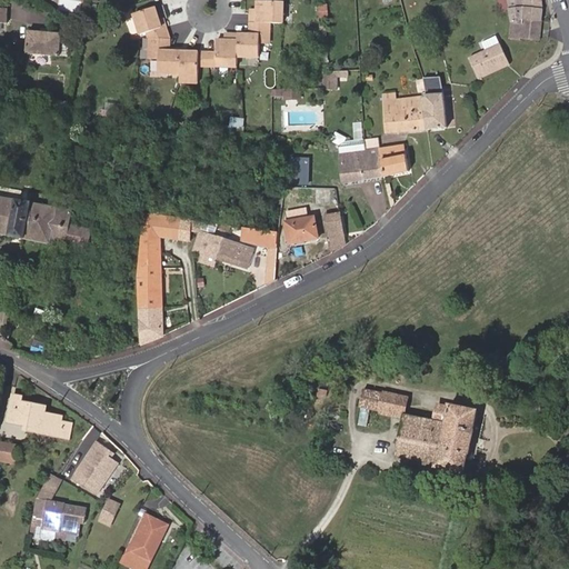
[(81,12),(82,0),(58,0),(58,10),(81,12)]
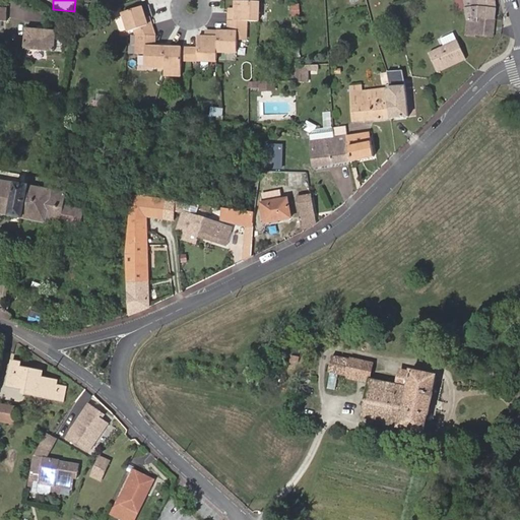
[(465,8),(463,0),(456,0),(458,10),(465,8)]
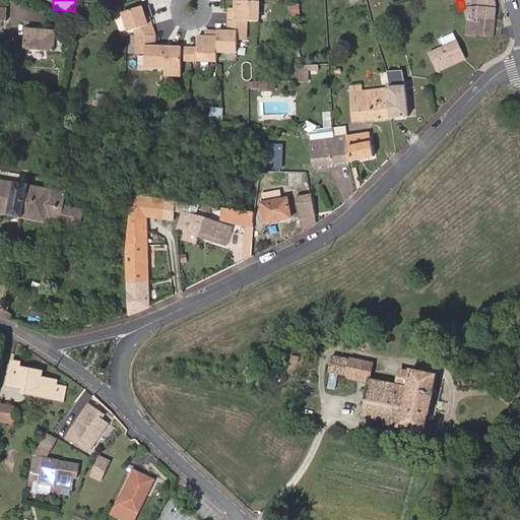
[(495,0),(463,0),(465,8),(469,21),(496,18),(497,9),(495,0)]
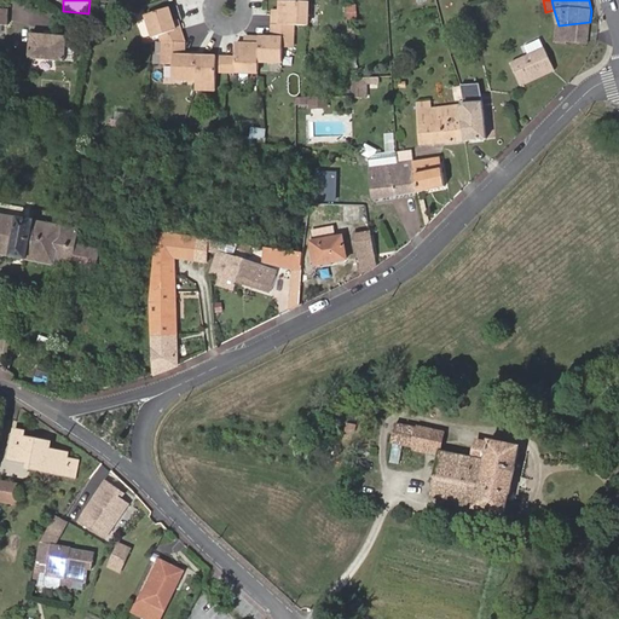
[(358,4),(346,5),(348,19),(359,18),(358,4)]
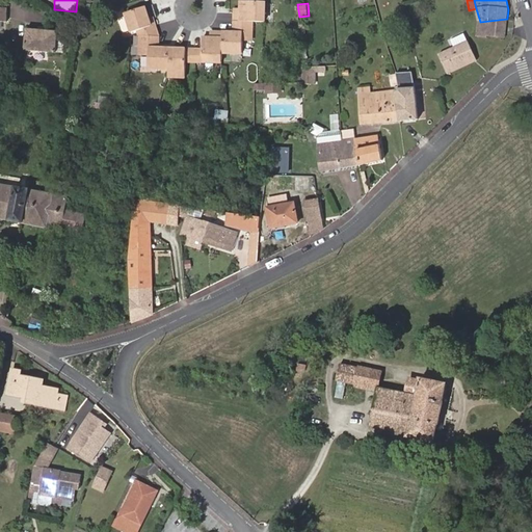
[(150,23),(149,18),(145,6),(127,11),(131,30),(135,30),(137,29),(138,34),(140,34),(156,34),(157,34),(154,22),(150,23)]
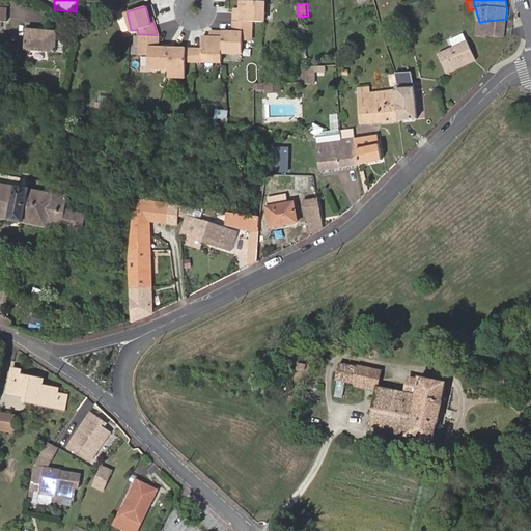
[(235,14),(234,22),(251,23),(264,24),(264,6),(241,6),(241,9),(235,9),(235,14)]
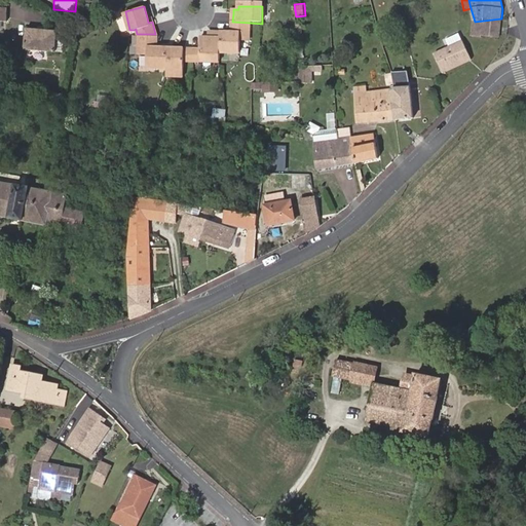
[(499,37),(501,19),(475,22),(473,22),(471,34),(481,36),(482,34),(499,37)]
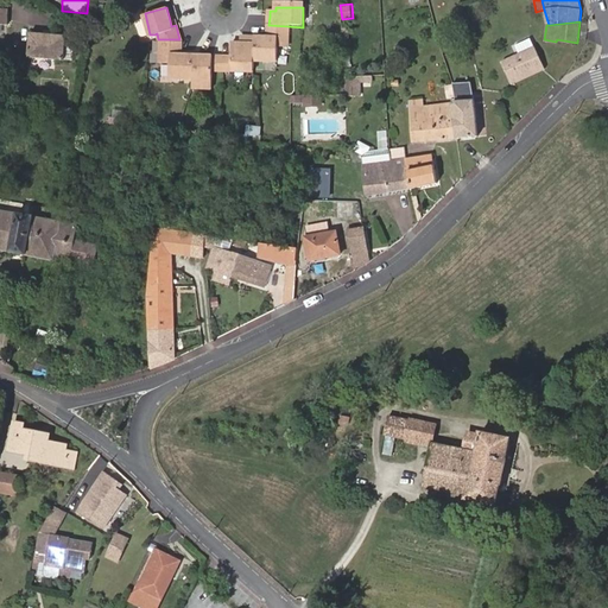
[(267,38),(255,37),(254,63),(274,63),(276,49),(286,50),(287,26),(268,25),(267,38)]
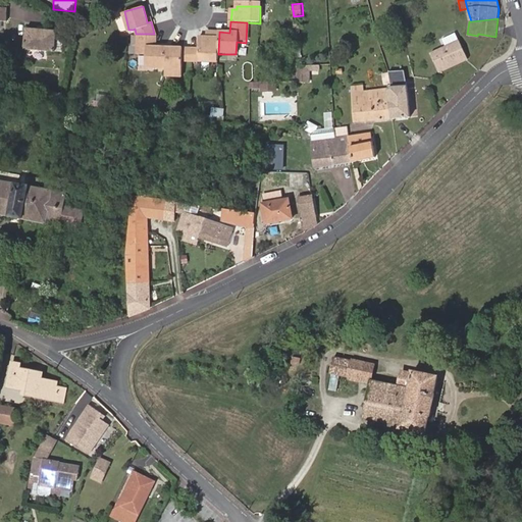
[(46,30),(37,29),(27,29),(24,50),(55,52),(56,40),(63,41),(64,33),(57,32),(57,31),(46,30)]
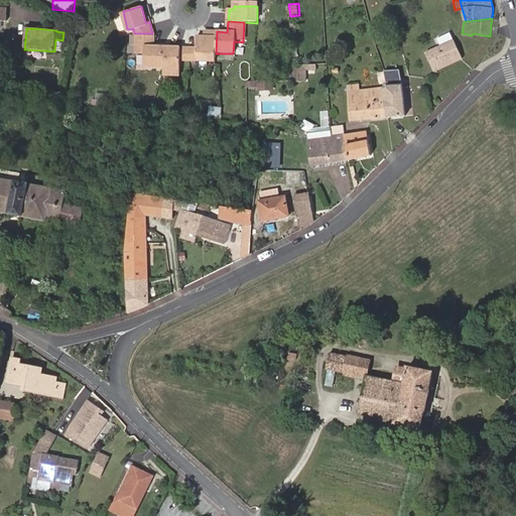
[(197,34),(196,47),(195,60),(215,61),(216,53),(217,31),(208,31),(208,35),(204,35),(197,34)]
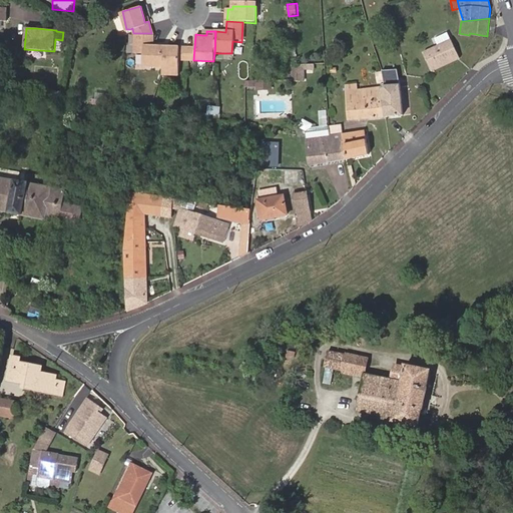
[(150,33),(135,33),(134,51),(142,52),(142,63),(161,64),(162,45),(151,44),(150,33)]
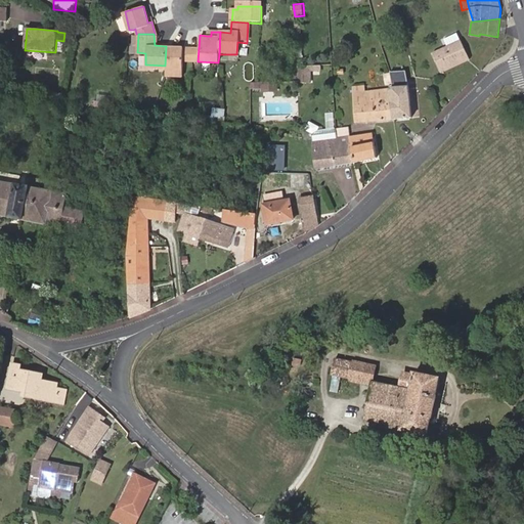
[(448,47),(461,41),(457,35),(445,40),(448,47)]
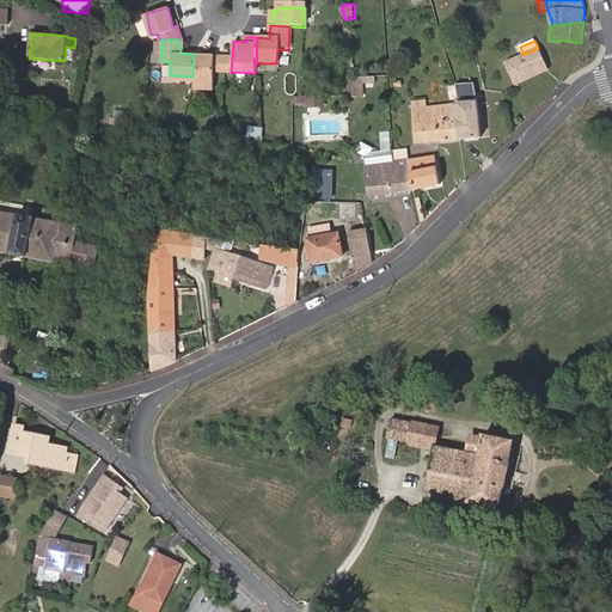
[(507,63),(515,83),(548,68),(538,48),(507,63)]
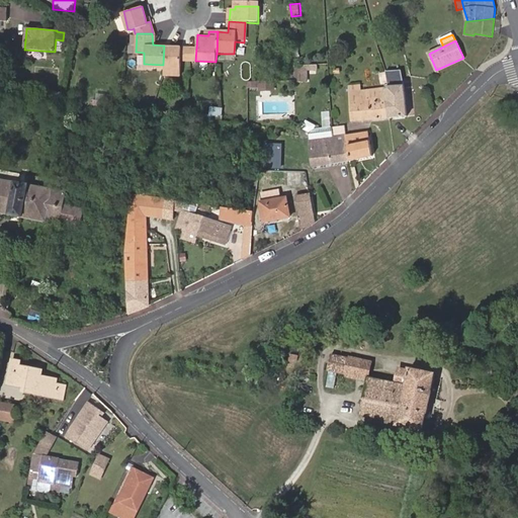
[(180,47),(164,46),(163,65),(162,72),(179,73),(180,61),(180,47)]
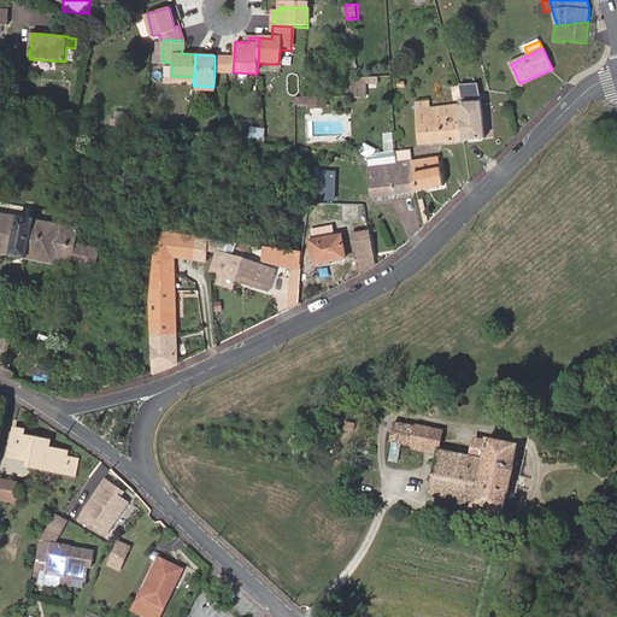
[(224,56),(215,56),(215,72),(223,72),(224,72),(224,56)]
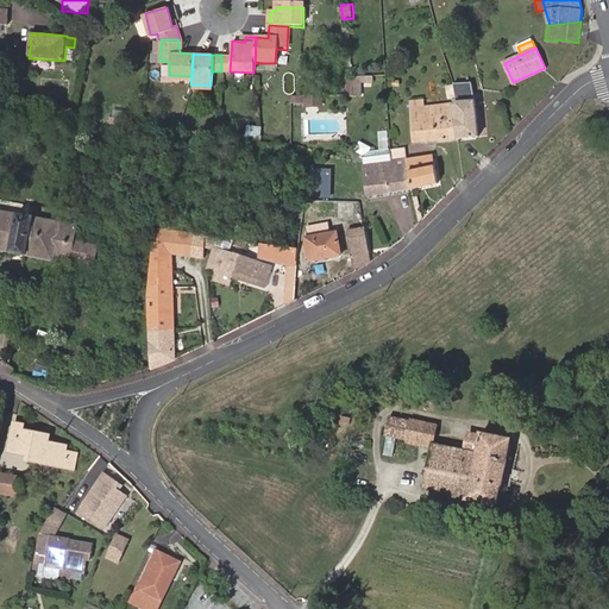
[(231,56),(221,55),(221,71),(230,71),(231,56)]
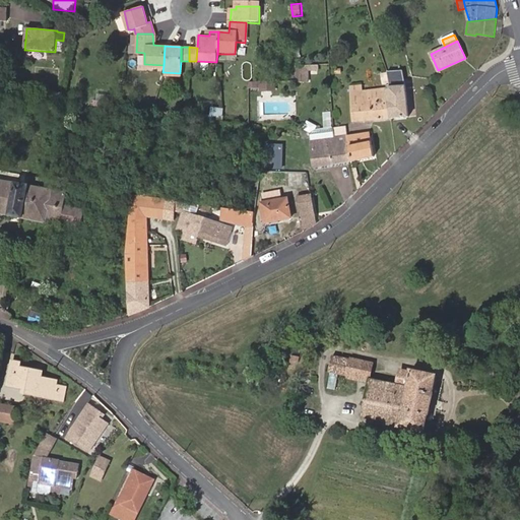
[(309,81),(309,71),(319,71),(319,65),(300,65),(301,81),(309,81)]
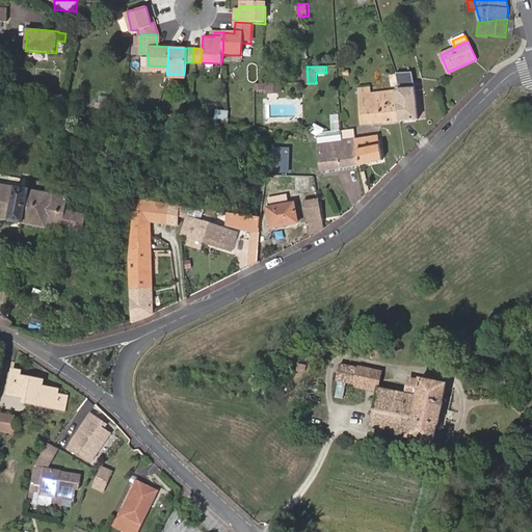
[(396,90),(399,121),(418,120),(418,104),(411,72),(408,72),(398,73),(396,73),(396,74),(398,84),(399,90),(396,90)]
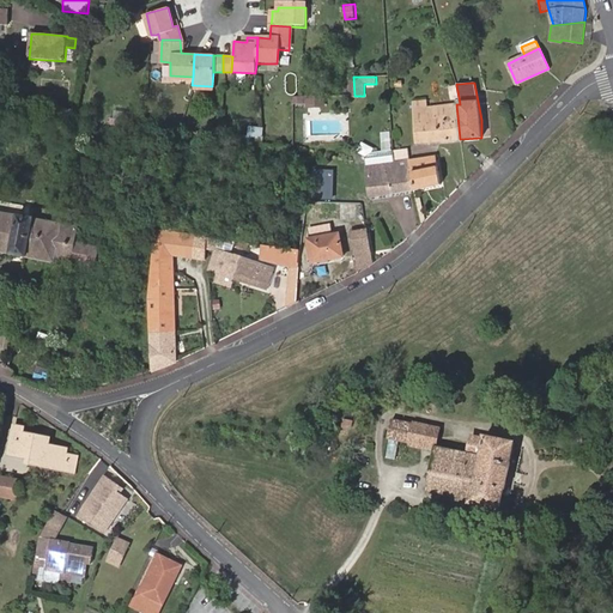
[(450,98),(459,97),(456,85),(448,86),(450,98)]
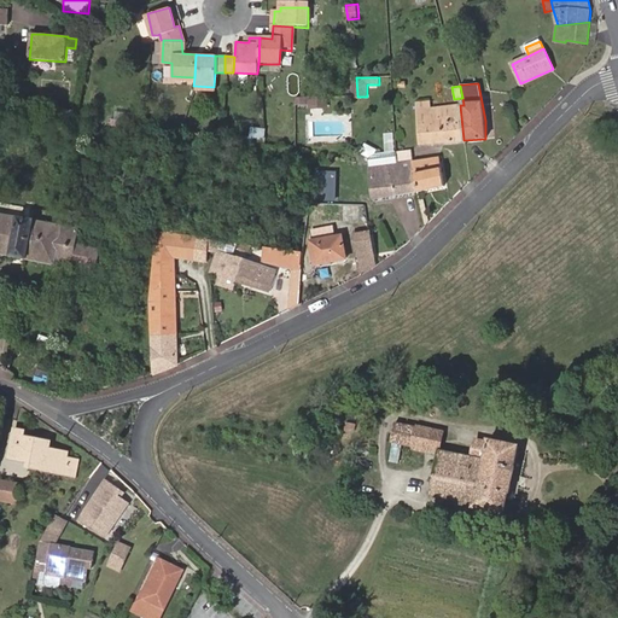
[(456,141),(464,140),(460,105),(431,108),(430,101),(418,103),(420,145),(456,141)]
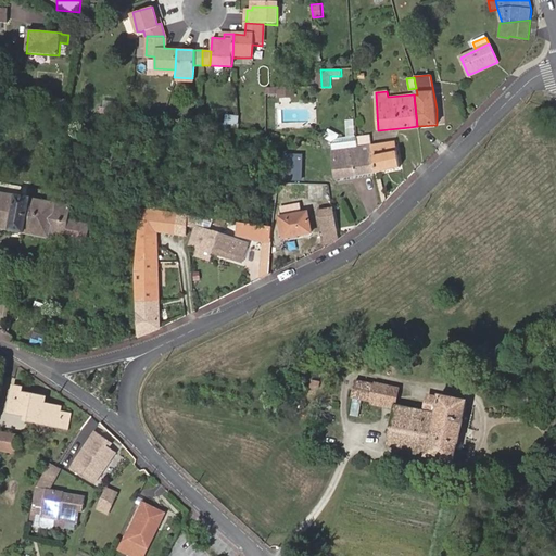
[(308,124),(308,110),(278,111),(278,124),(308,124)]
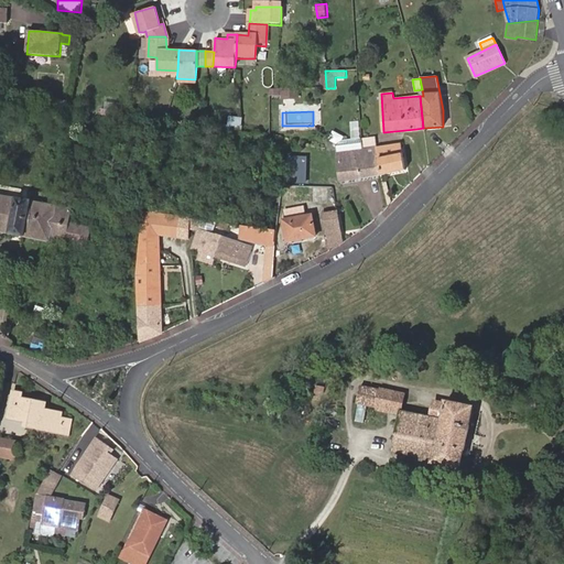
[(229,129),(242,130),(243,117),(231,116),(229,129)]
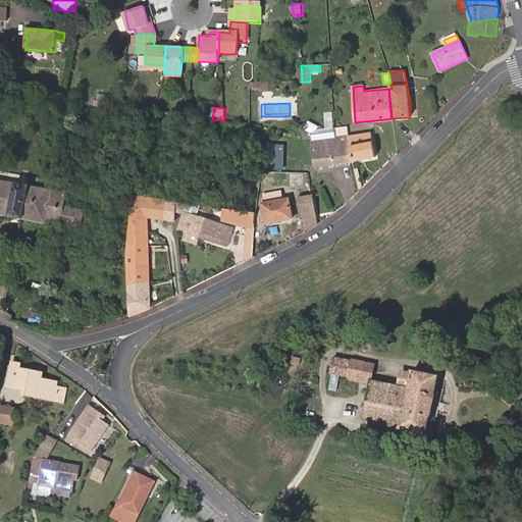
[(349,136),(353,161),(376,158),(371,133),(349,136)]
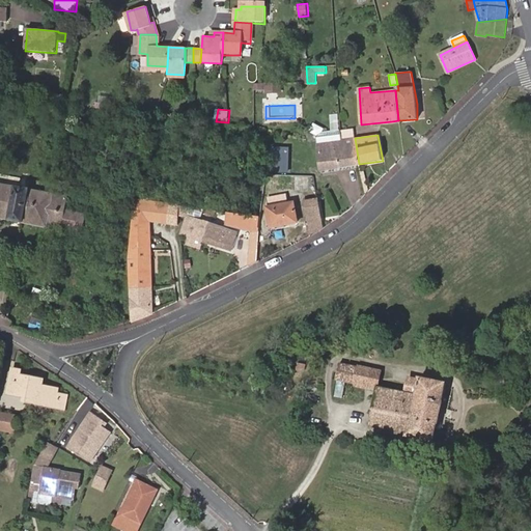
[(320,170),(338,167),(359,164),(355,138),(316,143),(320,170)]
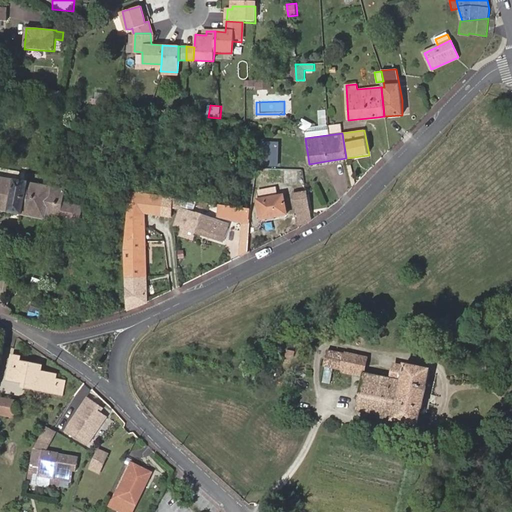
[(264,143),(262,163),(279,165),(280,159),(277,159),(278,145),(264,143)]
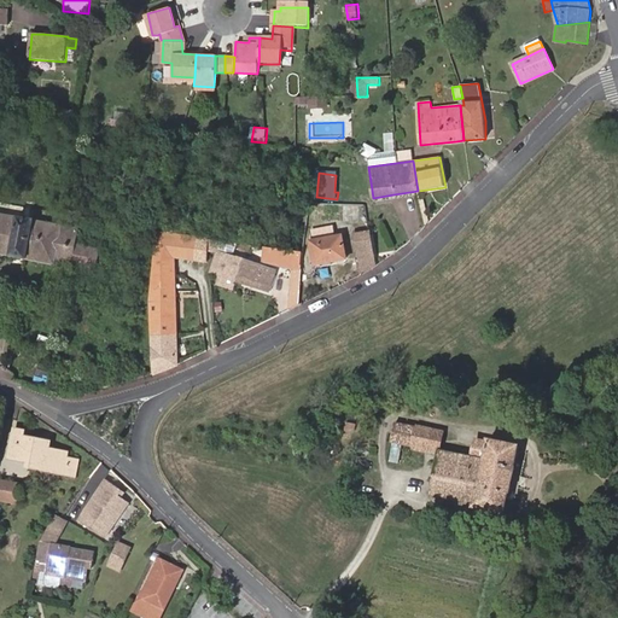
[(360,222),(360,207),(344,207),(343,222),(360,222)]
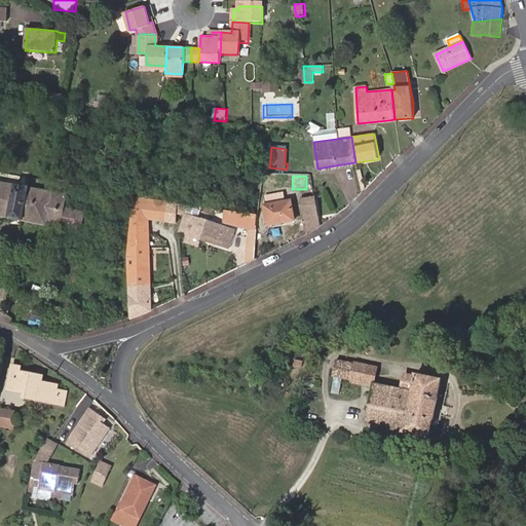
[(0,182),(0,215),(47,225),(48,223),(82,229),(85,212),(66,209),(68,195),(0,182)]
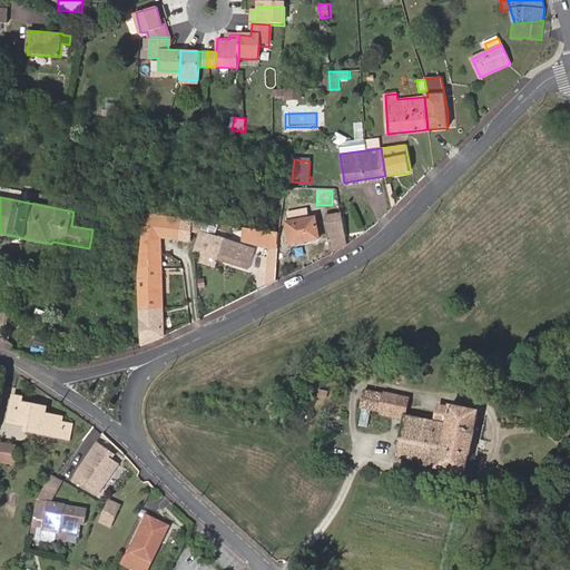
[(287,213),(290,223),(311,218),(308,208),(287,213)]
